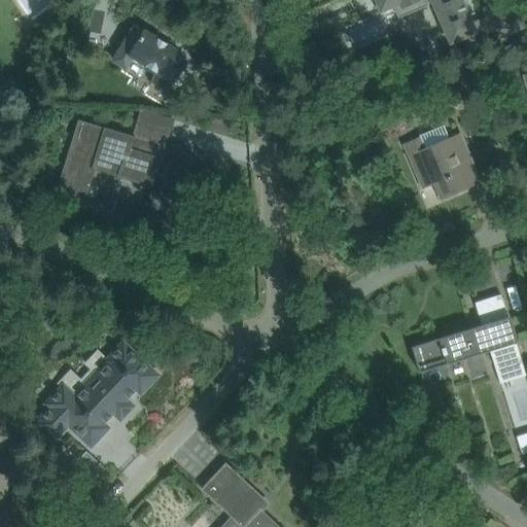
[(512,0),(508,0),(484,10),(485,12),(488,18),(470,25),(467,18),(473,14),(467,0),(460,0),(460,1),(459,0),(369,0),(374,9),(378,8),(379,12),(380,13),(393,7),(398,20),(426,7),(427,8),(433,6),(451,47),(453,47),(452,46),(466,40),(469,46),(495,34),(497,40),(497,41),(498,42),(525,30),(524,29),(512,0)]
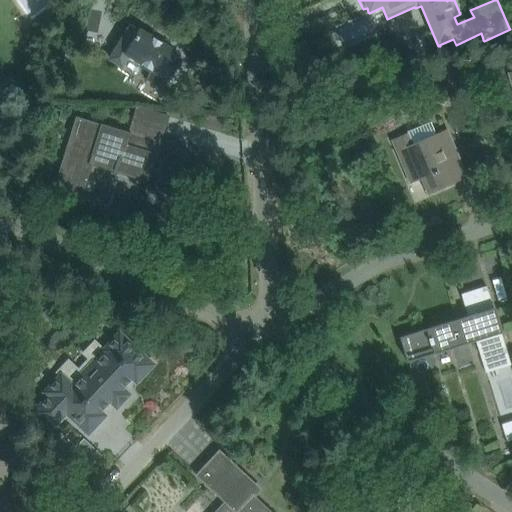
[(372,18),(335,28),(340,45),(377,34),(372,18)]
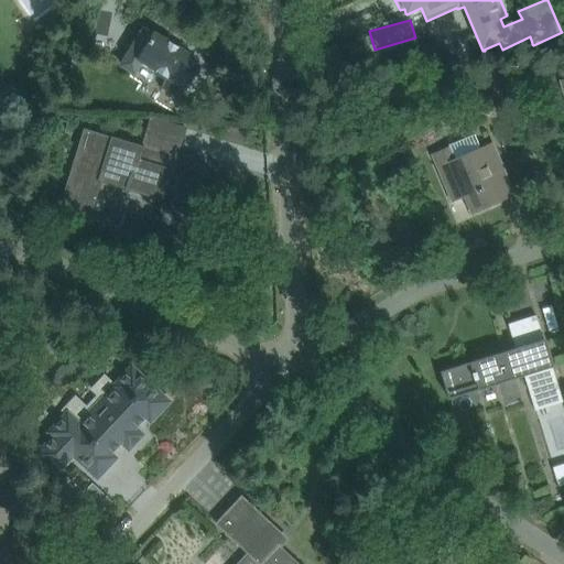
[(161,88),(165,91),(184,102),(191,90),(186,87),(199,66),(186,58),(188,55),(144,29),(122,66),(134,74),(141,62),(156,71),(154,74),(165,80),(161,88)]
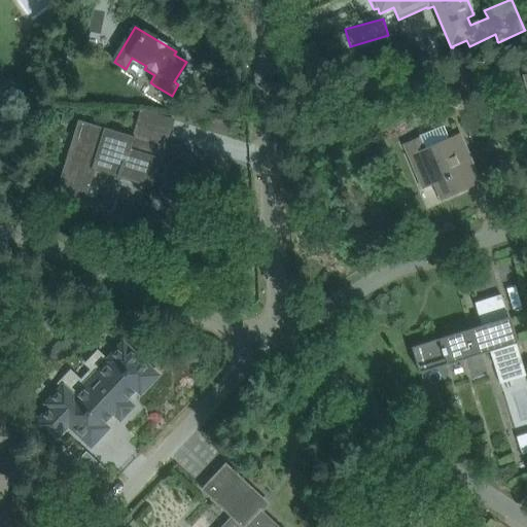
[(118,176),(150,185),(153,174),(171,179),(182,182),(182,181),(178,179),(187,149),(168,143),(166,143),(164,148),(132,138),(106,131),(107,130),(78,120),(55,196),(85,206),(85,204),(83,203),(95,170),(98,159),(120,166),(117,177),(118,177),(118,176)]
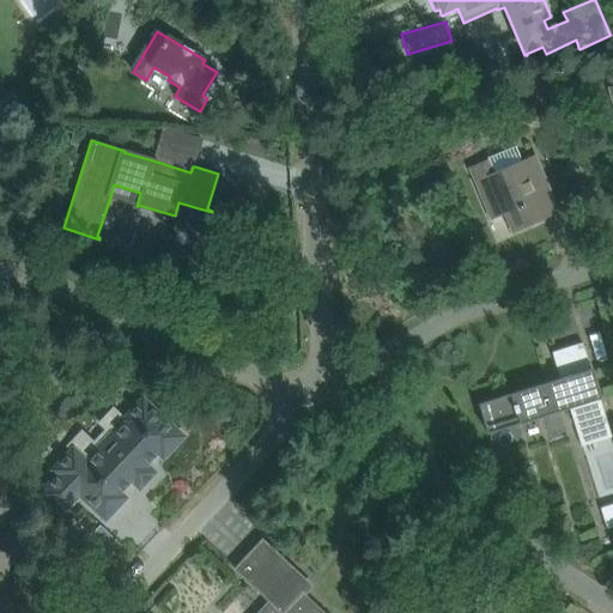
[(490,161),(469,169),(491,219),(504,214),(513,232),(546,218),(534,192),(547,186),(539,164),(535,157),(521,163),(514,147),(489,158),(490,161)]
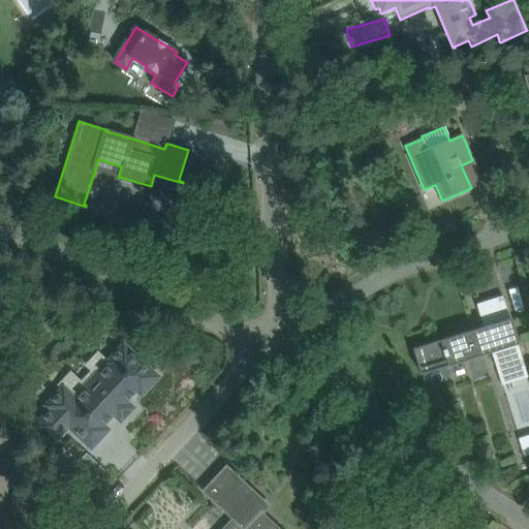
[(476,305),(484,328),(414,348),(416,353),(418,359),(421,364),(422,369),(423,374),(492,352),(502,386),(528,378),(503,297),(476,305)]
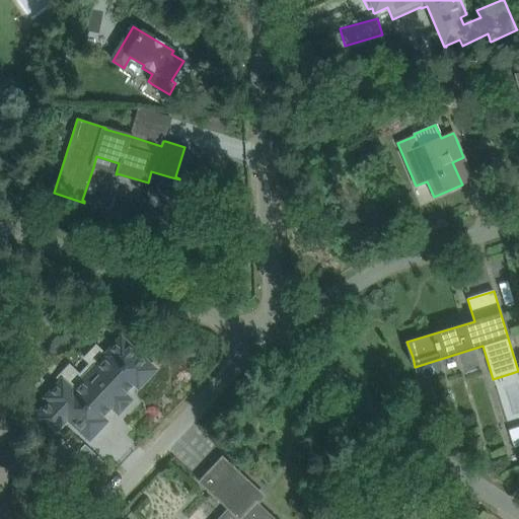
[(119,415),(132,400),(124,393),(134,384),(138,388),(156,370),(122,338),(107,353),(110,355),(97,369),(94,366),(82,380),(84,382),(75,392),(62,380),(45,398),(49,402),(33,419),(52,436),(67,420),(89,440),(106,422),(101,418),(112,408),(119,415)]
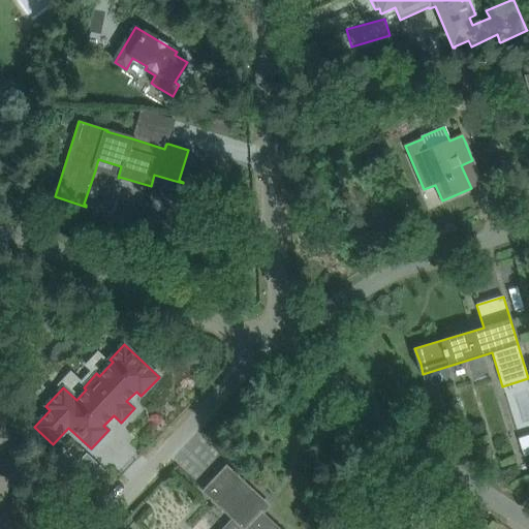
[(507,393),(528,454),(528,453),(528,389),(528,385),(507,393)]
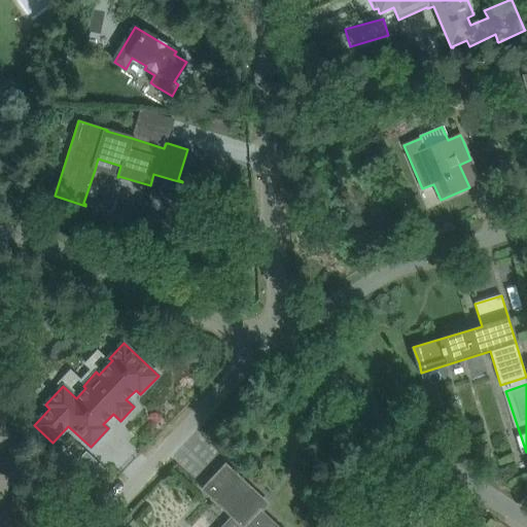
[(0,417),(0,442),(11,435),(0,417)]
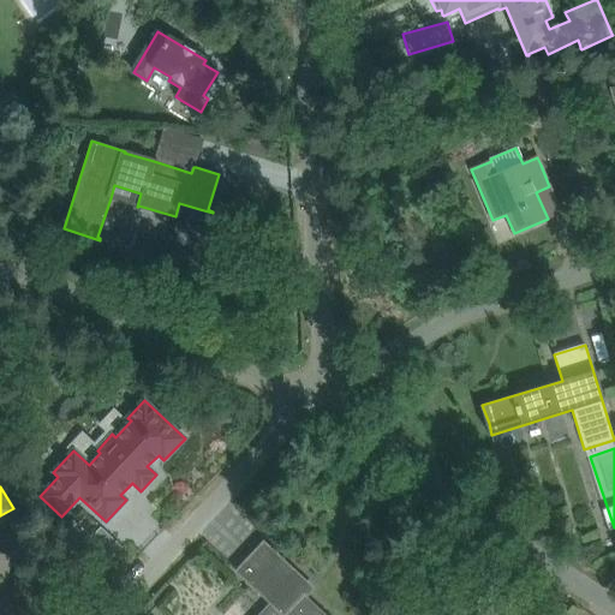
[(75,523),(65,532),(79,548),(89,537),(75,523)]
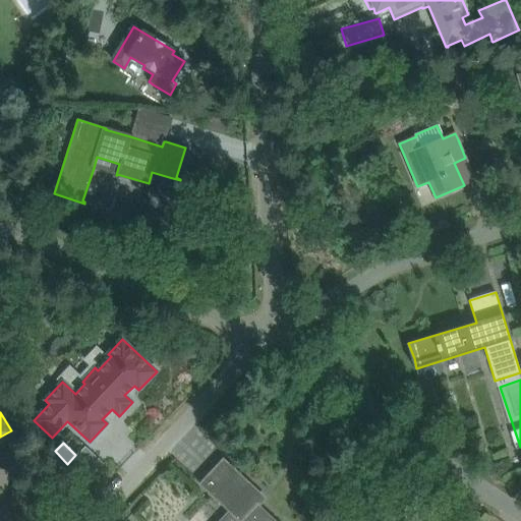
[(201,482),(200,484),(230,512),(221,520),(273,520),(254,503),(261,496),(223,460),(222,461),(223,463),(204,483),(201,482)]
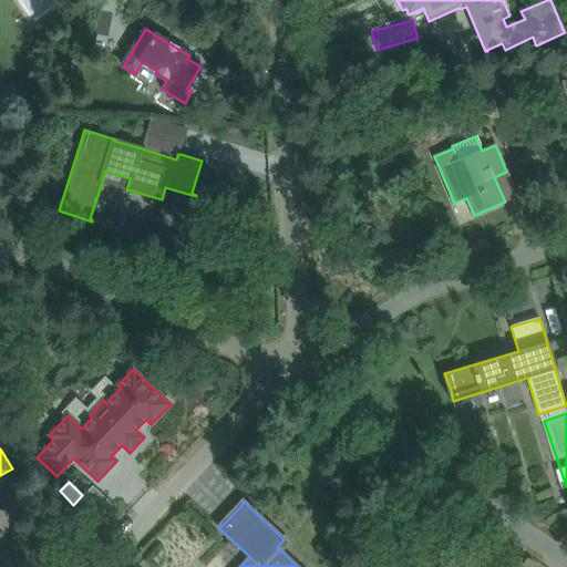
[(0,566),(11,566),(17,544),(2,540),(9,513),(0,509),(0,566)]
